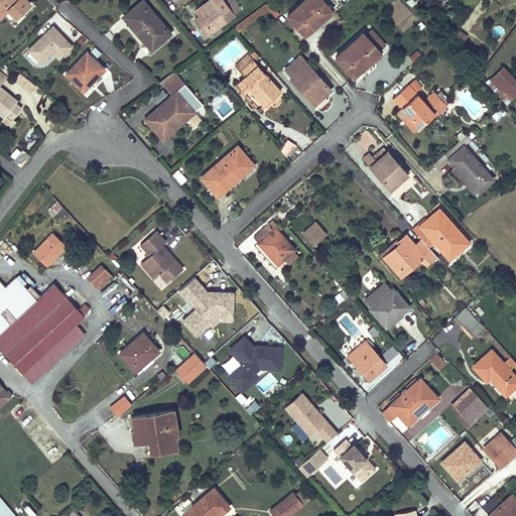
[(0,0),(0,16),(8,9),(15,17),(29,4),(25,0),(0,0)]
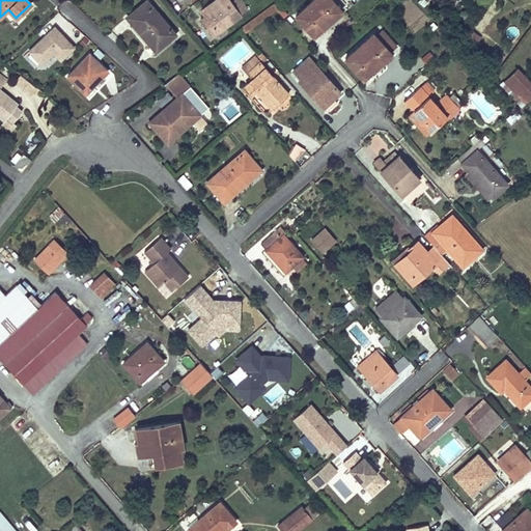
[(146,0),(127,17),(133,23),(150,45),(157,39),(162,45),(175,34),(146,0)]
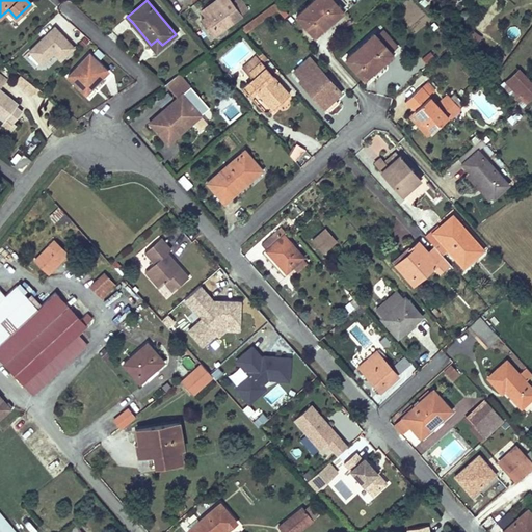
[(241,14),(247,9),(243,3),(237,8),(232,1),(231,0),(216,0),(201,11),(205,18),(216,32),(241,14)]
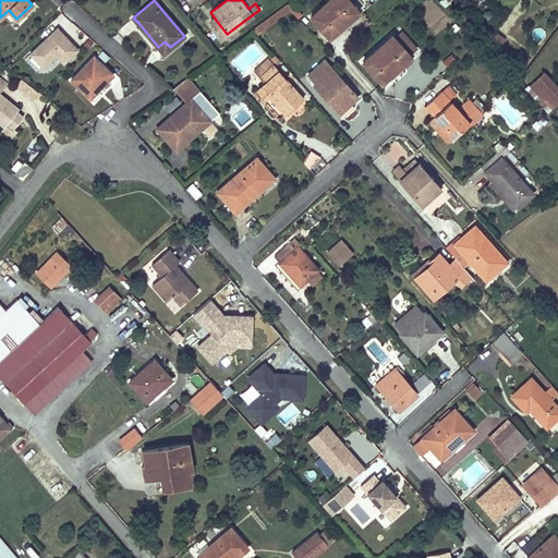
[(343,25),(359,11),(356,8),(349,0),(328,0),(311,16),(328,35),(336,27),(335,26),(338,23),(343,25)]
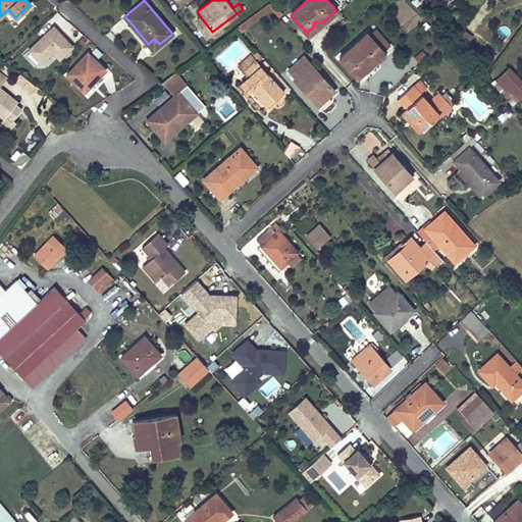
[(241,32),(271,9),(267,4),(237,28),(241,32)]
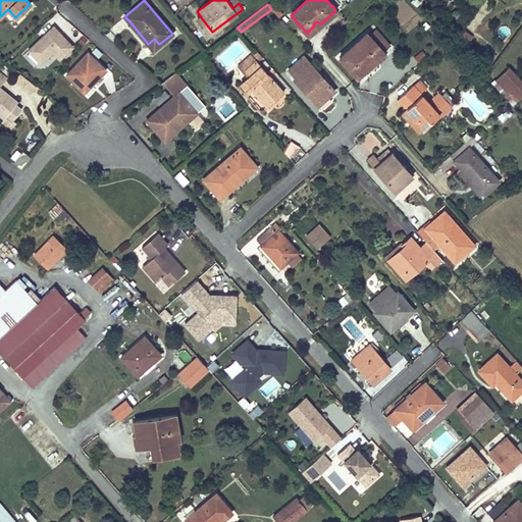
[(212,32),(201,17),(197,20),(208,36),(212,32)]
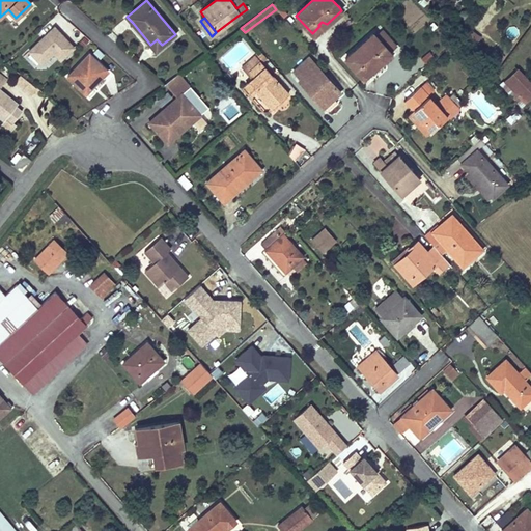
[(313,35),(327,24),(322,22),(318,25),(319,26),(312,33),(313,35)]
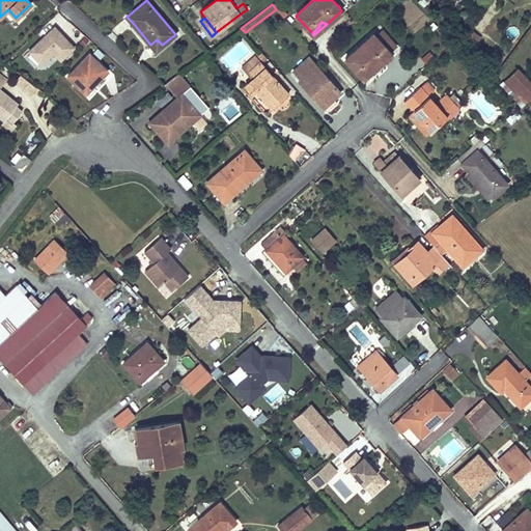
[(73,47),(53,27),(28,51),(40,63),(53,52),(60,59),(73,47)]
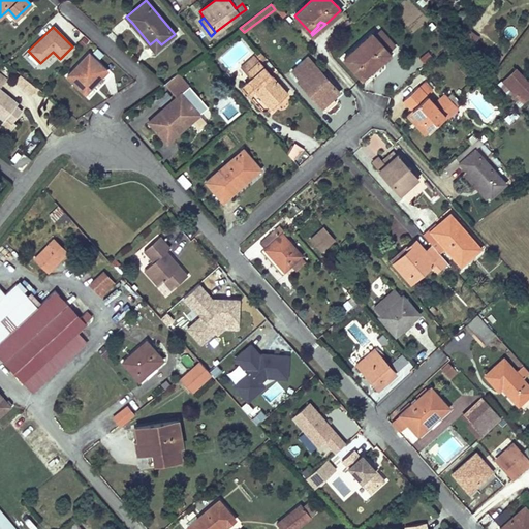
[(395,45),(381,31),(374,36),(387,52),(395,45)]
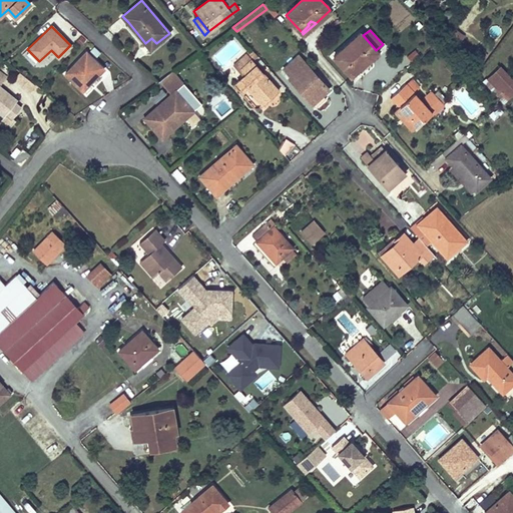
[(364,64),(378,51),(376,50),(363,35),(361,32),(334,57),(349,74),(357,67),(356,66),(359,63),(364,64)]
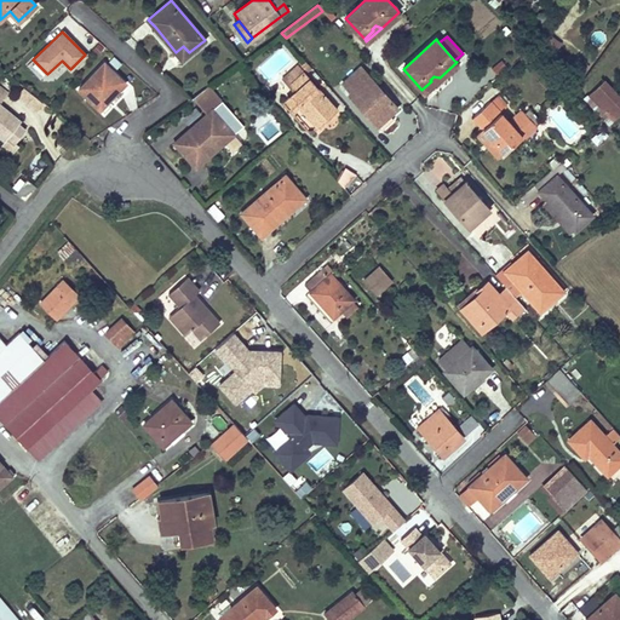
[(107,49),(98,40),(92,47),(99,56),(107,49)]
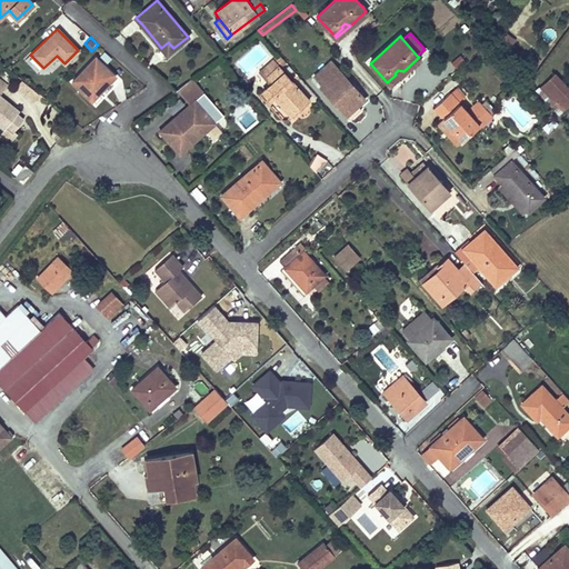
[(173,48),(168,42),(161,48),(167,55),(173,48)]
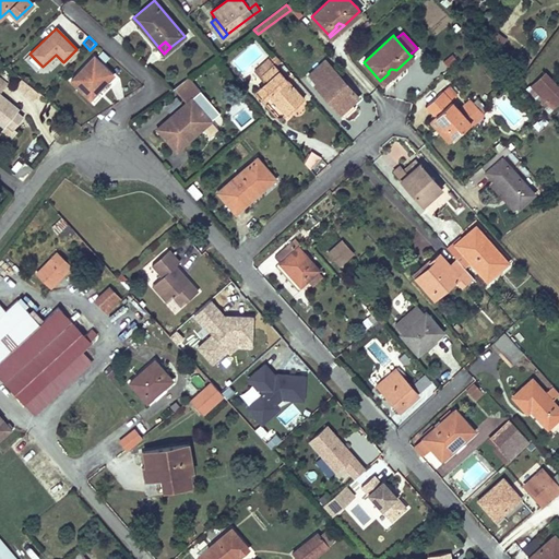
[(282,61),(274,52),(270,57),(277,66),(282,61)]
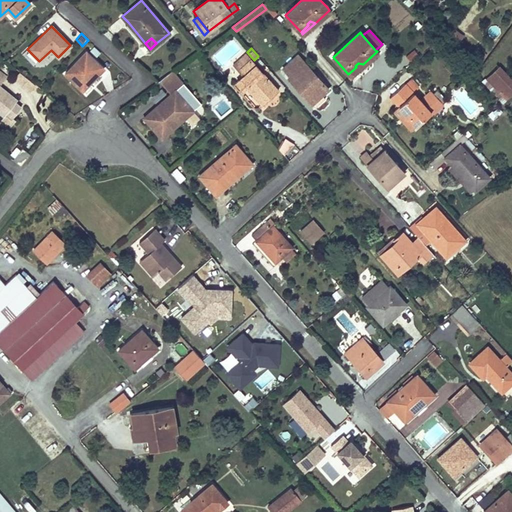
[(412,62),(419,55),(413,49),(406,56),(412,62)]
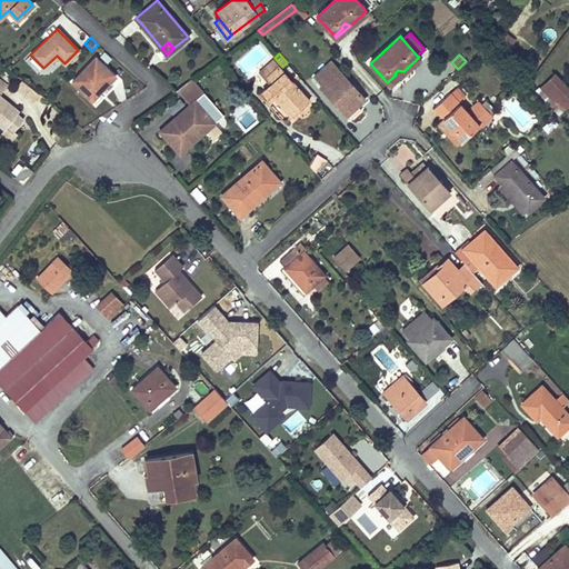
[(65,63),(57,56),(43,68),(51,77),(65,63)]
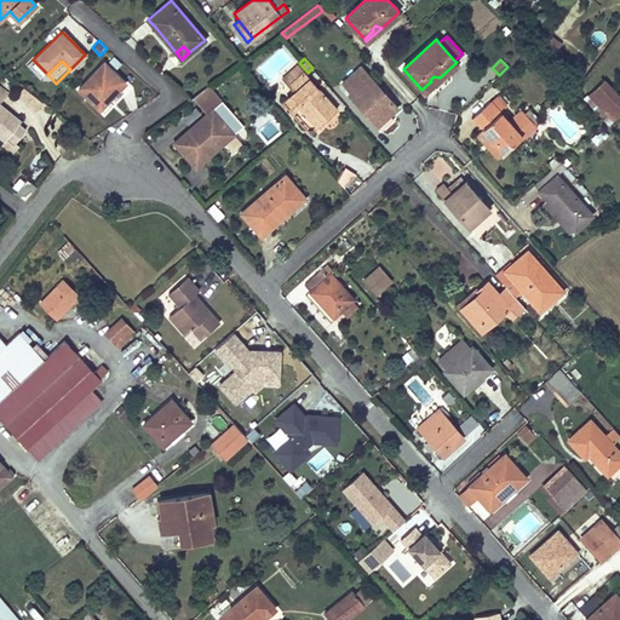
[(104,63),(80,89),(101,109),(126,82),(104,63)]
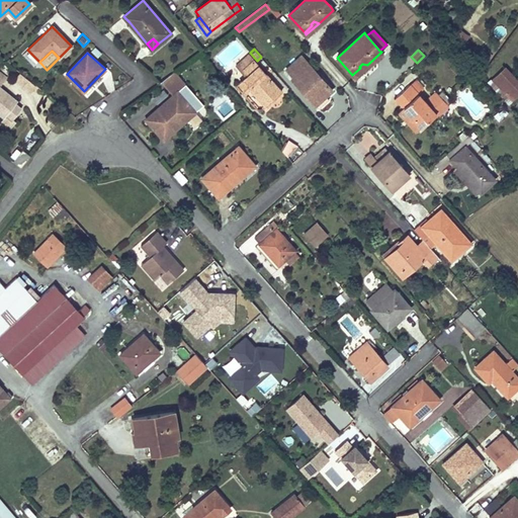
[(254,61),(249,55),(237,66),(242,72),(244,70),(254,61)]
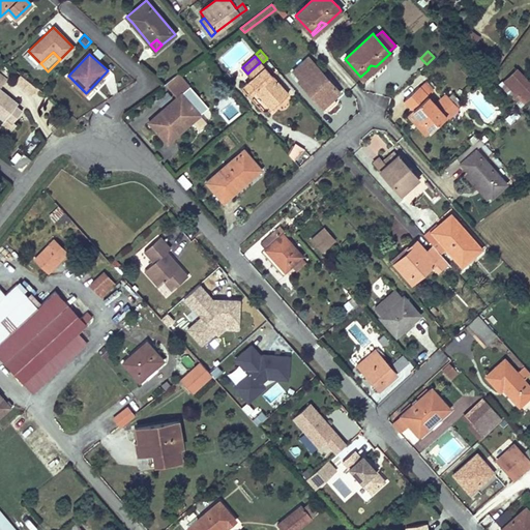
[(340,92),(308,57),(293,71),(300,79),(298,81),(321,106),(331,96),(333,98),(333,97),(340,92)]
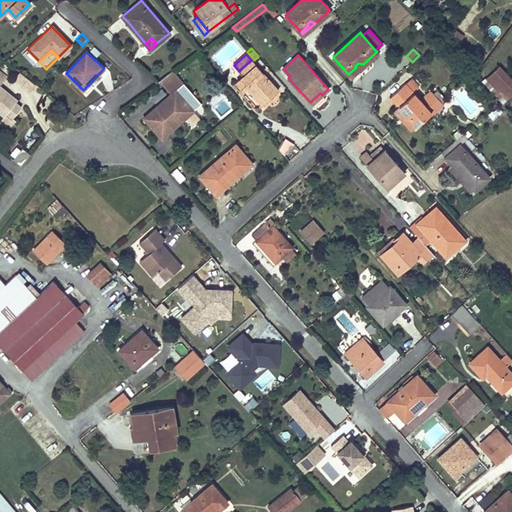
[(278,91),(251,60),(241,69),(245,74),(236,82),(243,91),(247,88),(249,86),(252,89),(250,91),(262,105),(278,91)]
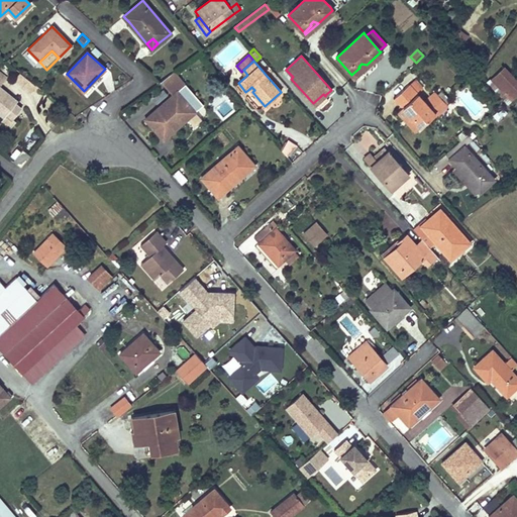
[(353,77),(367,65),(362,64),(358,67),(359,68),(351,75),(353,77)]
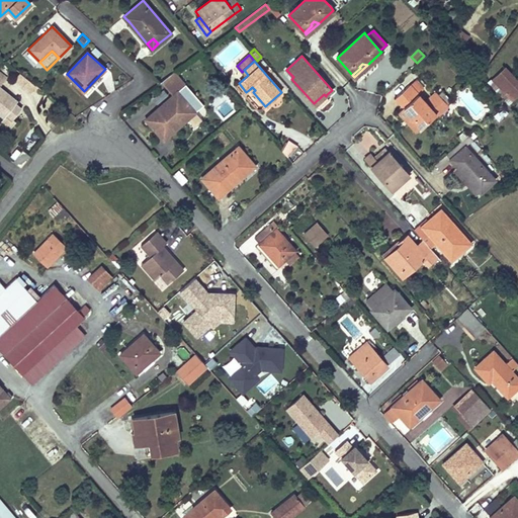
[(517,95),(517,81),(504,67),(492,79),(513,101),(517,95)]
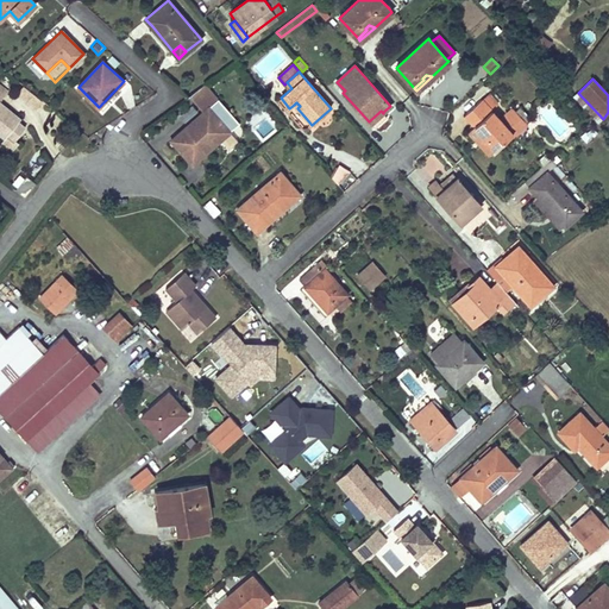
[(22,85),(16,93),(36,107),(41,100),(22,85)]
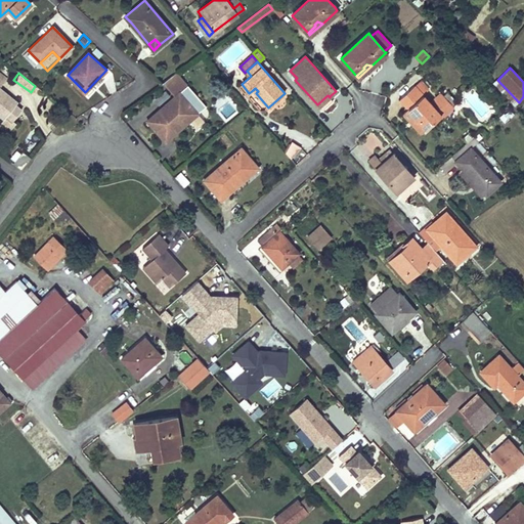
[(190,120),(198,114),(180,92),(187,86),(176,73),(163,82),(175,96),(173,98),(147,120),(156,130),(159,128),(166,136),(187,117),(190,120)]
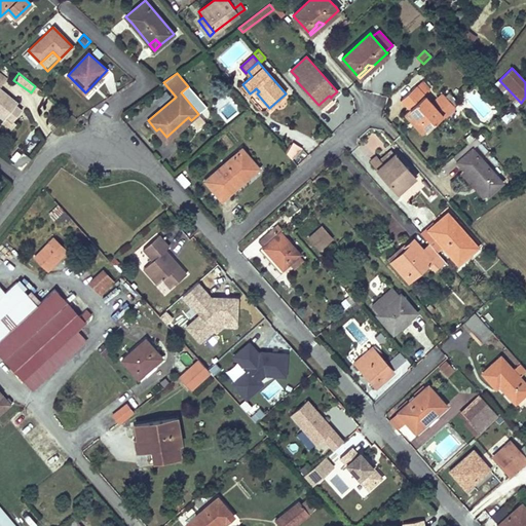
[(521,103),(499,80),(495,84),(517,106),(521,103)]
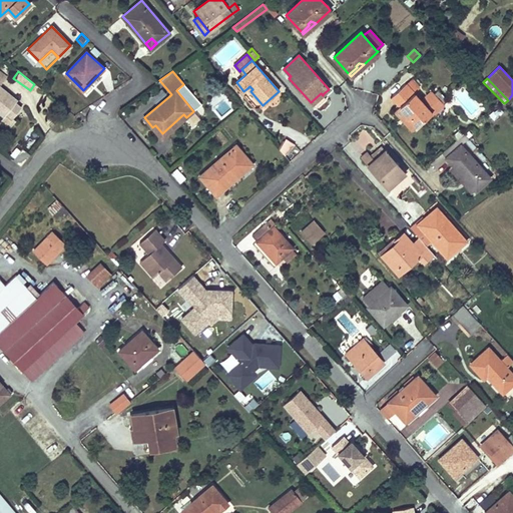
[(171,94),(159,80),(157,82),(169,96),(171,94)]
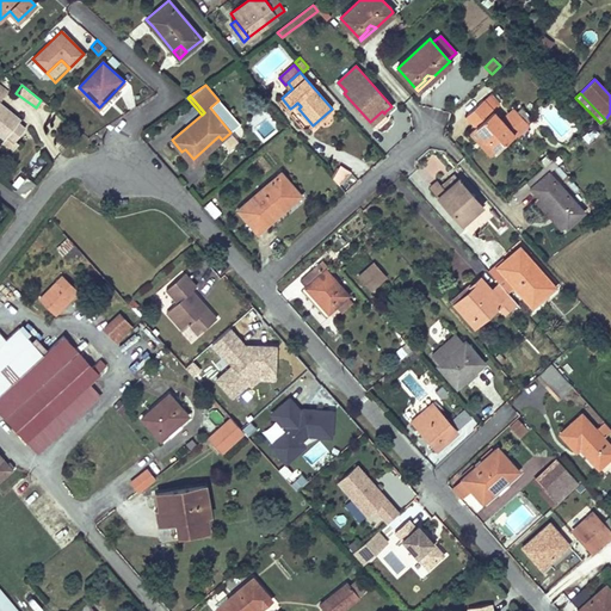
[(505,123),(501,121),(492,110),(498,104),(489,96),(483,100),(483,99),(467,116),(476,127),(474,129),(482,137),(485,135),(488,140),(486,141),(495,152),(498,149),(514,135),(505,123)]
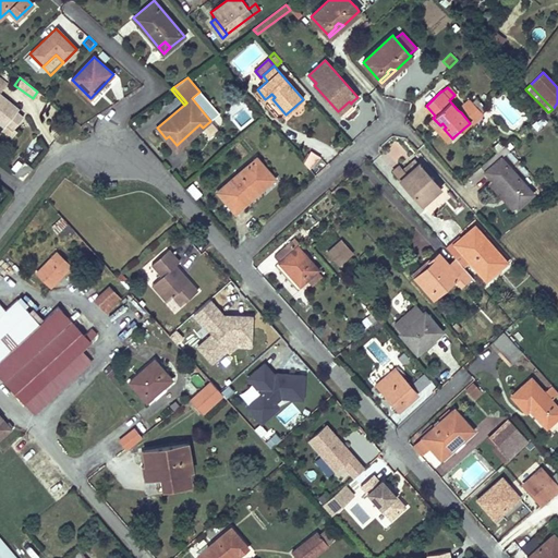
[(0,94),(0,122),(5,126),(7,123),(13,129),(23,117),(16,111),(19,109),(0,94)]
